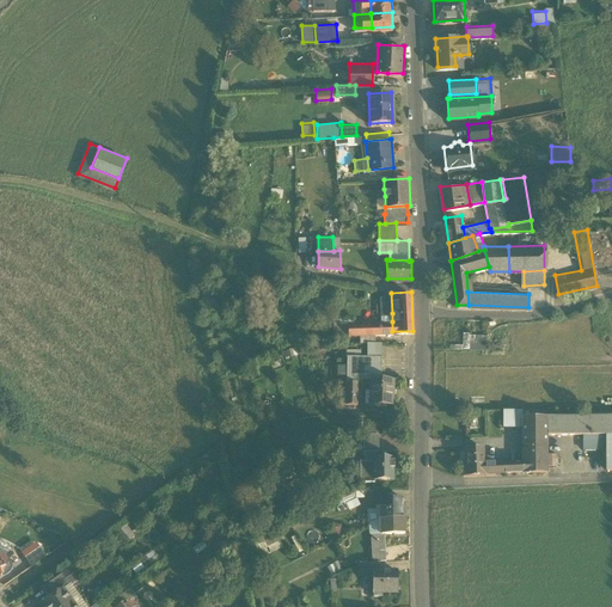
[(384,313),(392,313),(391,293),(383,293),(383,295),(380,295),(381,314),(384,314),(384,313)]
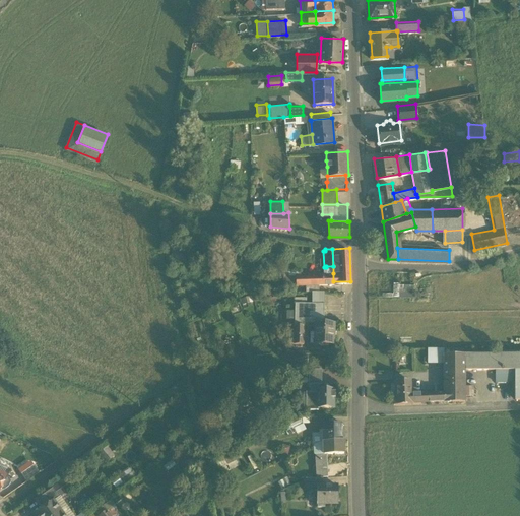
[(326,273),(300,274),(289,274),(290,283),(306,282),(319,282),(333,281),(333,273),(326,273)]
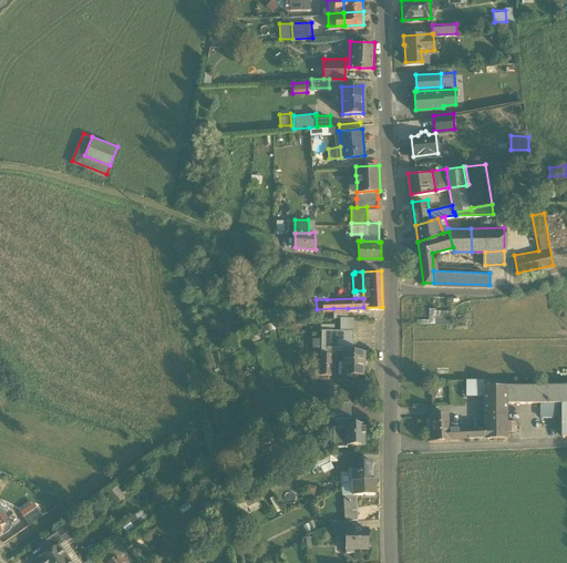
[(321,329),(321,352),(331,352),(331,350),(344,350),(344,349),(352,349),(352,329),(321,329)]
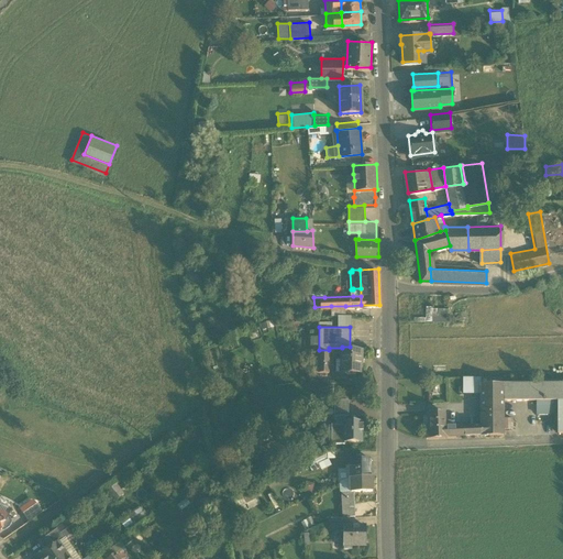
[(341,371),(360,371),(361,357),(362,357),(362,347),(350,347),(342,347),(342,348),(341,371)]
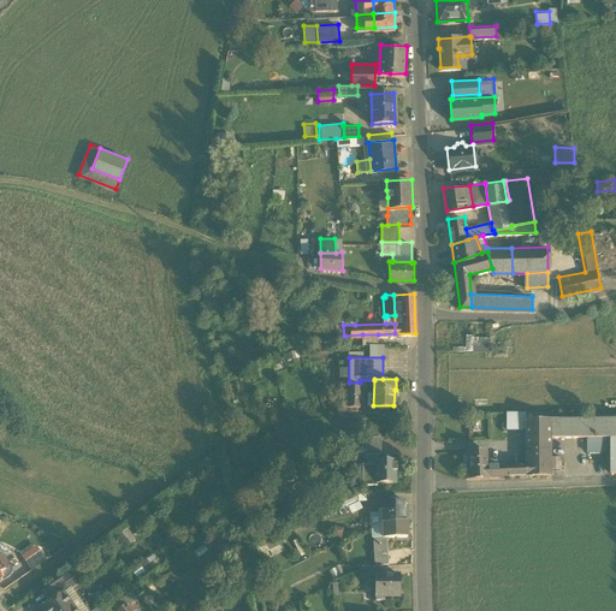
[(360,405),(360,383),(349,383),(348,405),(360,405)]
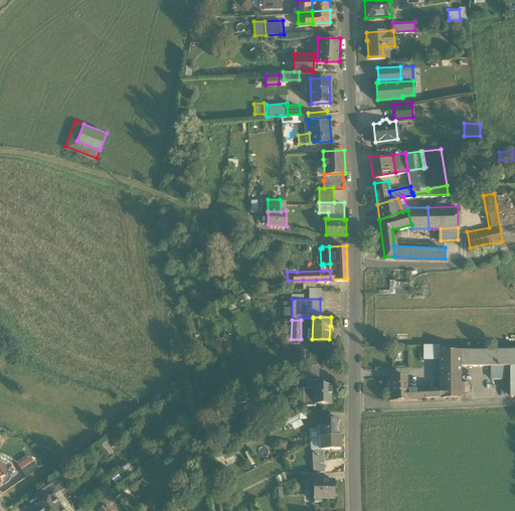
[(423,356),(440,356),(440,349),(441,349),(440,343),(423,343),(423,356)]
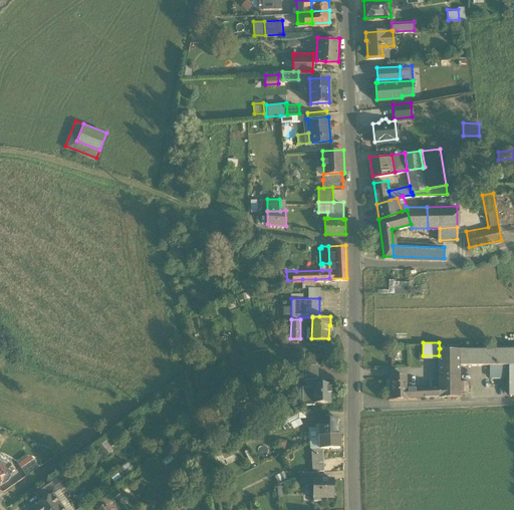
[(490,363),(508,362),(513,362),(513,346),(467,347),(459,347),(459,363),(490,363)]
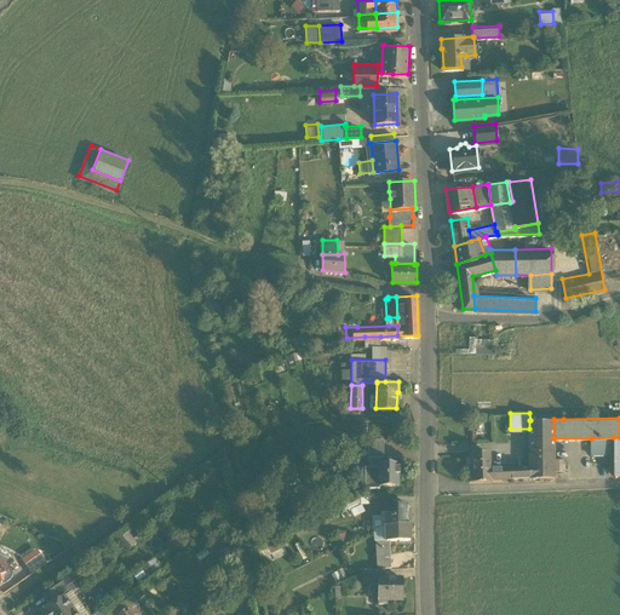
[(554,447),(554,438),(554,419),(530,420),(529,420),(529,429),(529,447),(554,447)]
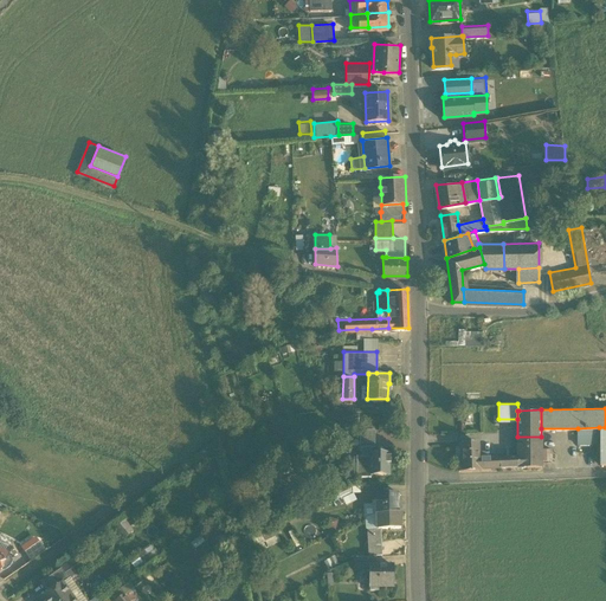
[(371,445),(374,445),(375,427),(360,427),(359,445),(361,445),(371,445)]
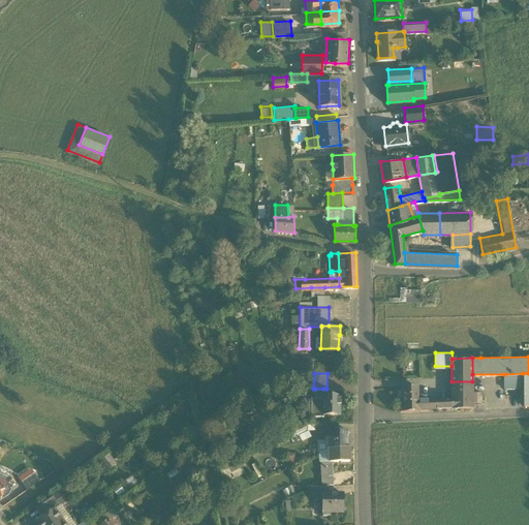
[(504,387),(524,385),(523,383),(523,373),(504,374),(504,387)]
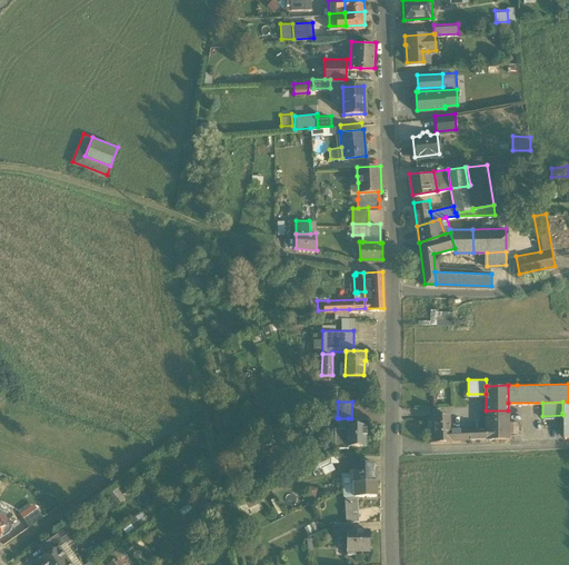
[(508,410),(486,410),(486,427),(469,428),(470,437),(486,437),(509,437),(508,410)]
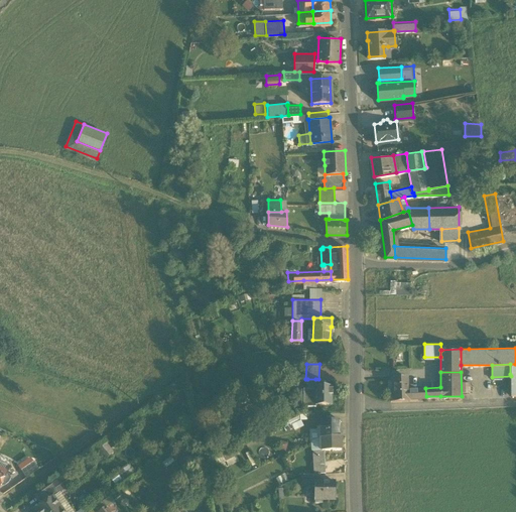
[(408,398),(408,397),(407,389),(407,376),(393,376),(393,389),(390,389),(390,399),(408,398)]
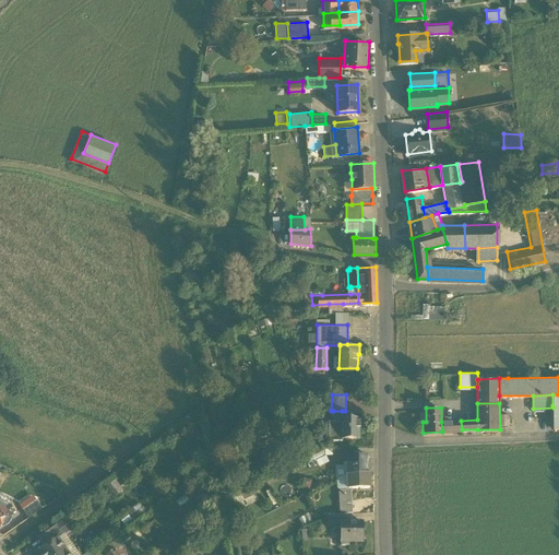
[(329,438),(342,439),(342,436),(358,437),(358,416),(348,416),(348,415),(342,415),(341,415),(341,420),(333,420),(329,420),(329,438)]
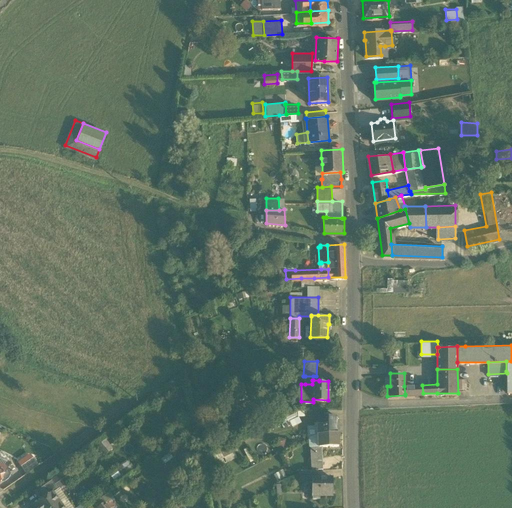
[(423,393),(422,385),(404,386),(405,394),(423,393)]
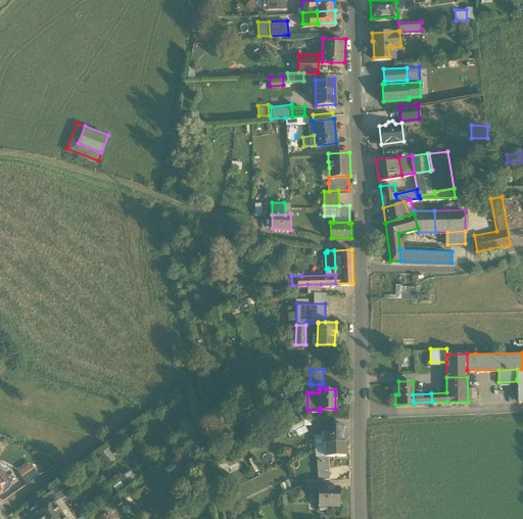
[(325,423),(325,441),(331,441),(343,440),(343,423),(325,423)]
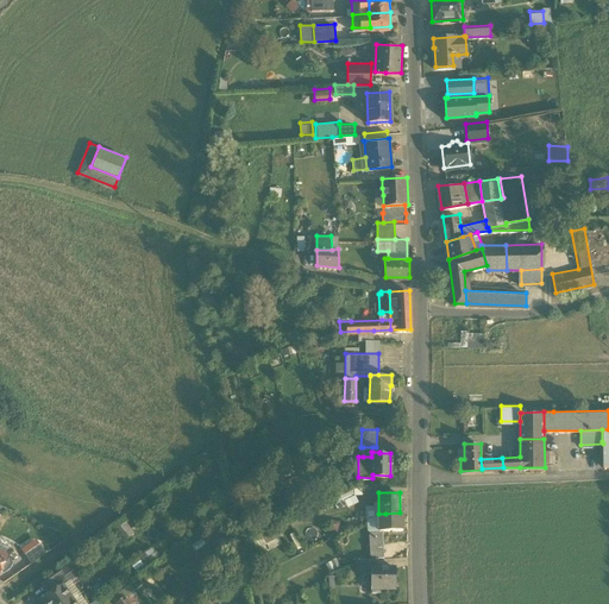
[(402,513),(400,513),(385,514),(378,514),(380,523),(380,529),(382,529),(403,528),(402,513)]
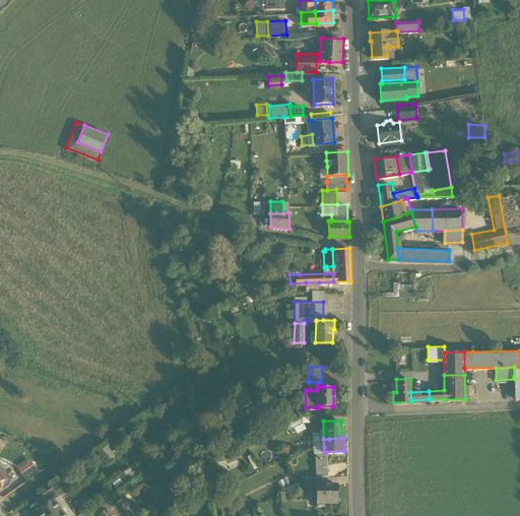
[(327,464),(326,452),(324,452),(324,447),(320,447),(320,457),(316,459),(317,465),(327,464)]
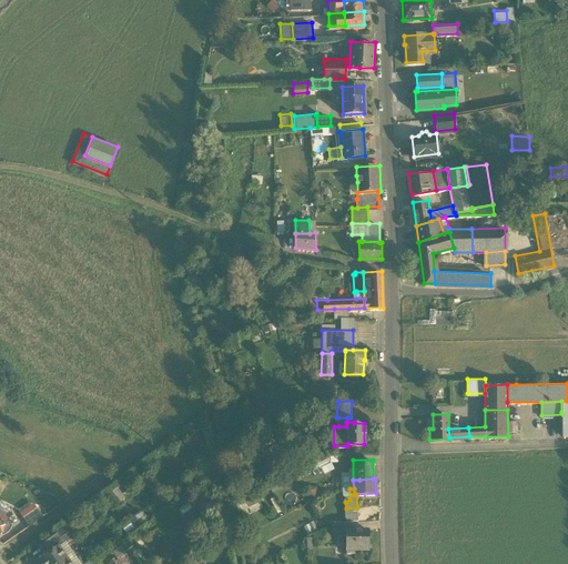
[(33,501),(20,511),(22,514),(37,504),(33,501)]
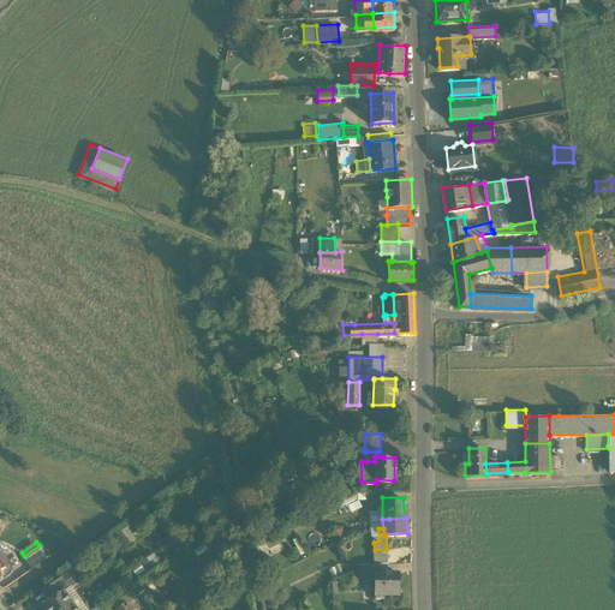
[(40,545),(24,556),(31,566),(46,555),(40,545)]
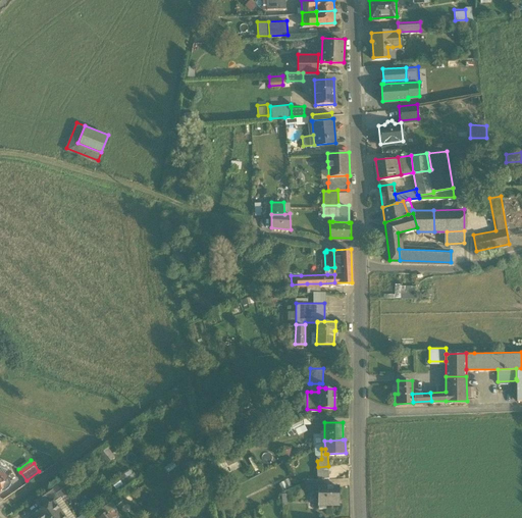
[(0,464),(0,472),(5,475),(5,474),(8,469),(0,464)]
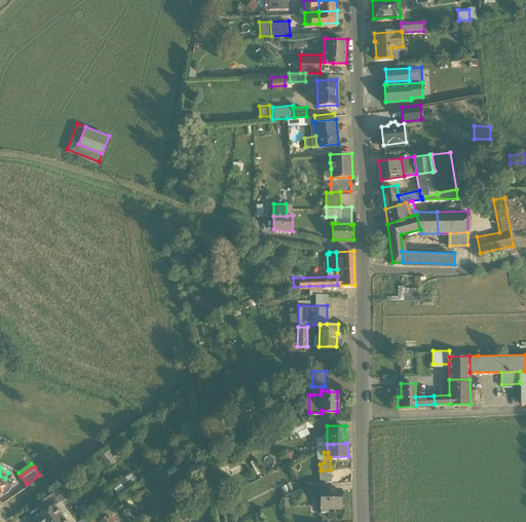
[(321,471),(322,481),(328,480),(331,480),(331,470),(321,471)]
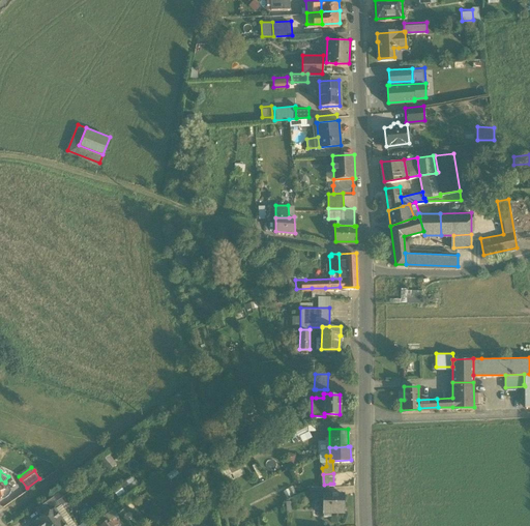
[(330,493),(330,484),(324,485),(314,485),(315,495),(322,495),(322,493),(330,493)]
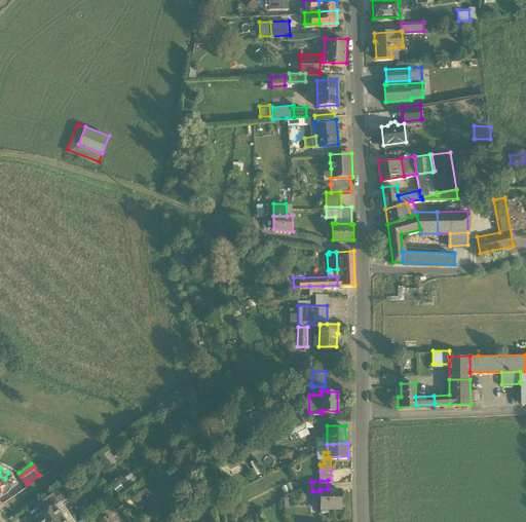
[(52,490),(60,500),(71,492),(64,482),(52,490)]
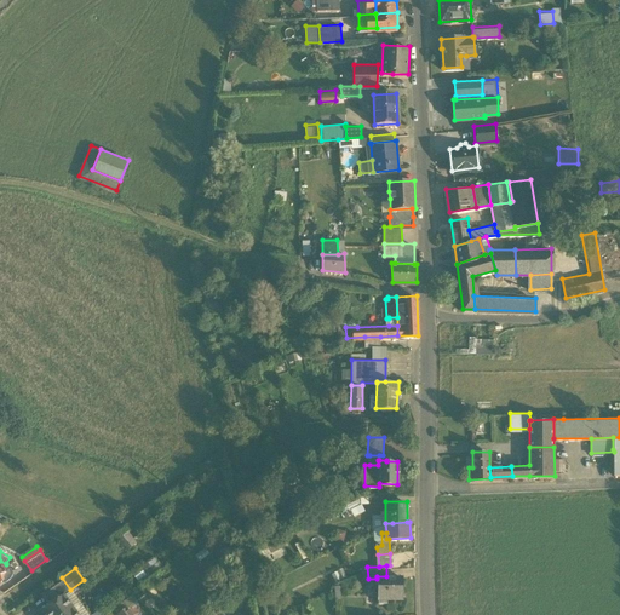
[(388,597),(403,597),(403,576),(386,576),(377,576),(377,579),(377,596),(388,596),(388,597)]
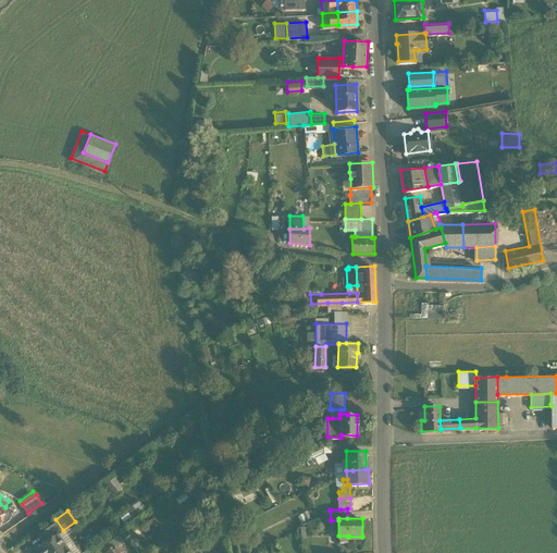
[(37,531),(45,542),(58,533),(63,530),(56,519),(37,531)]
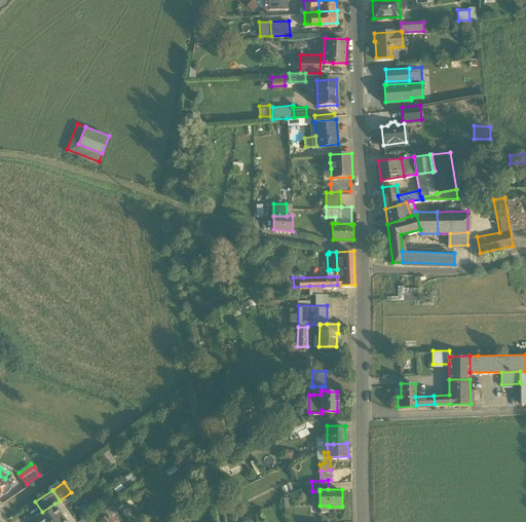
[(36,517),(39,521),(67,521),(54,504),(42,512),(36,517)]
